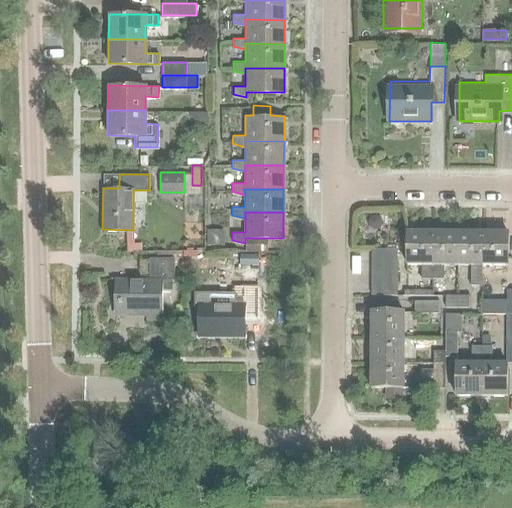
[(224,228),(208,228),(207,243),(224,243),(224,228)]
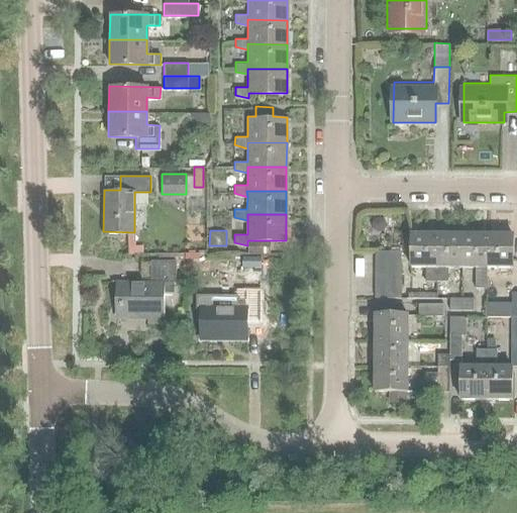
[(424,280),(435,280),(435,233),(410,232),(410,266),(424,266),(424,280)]
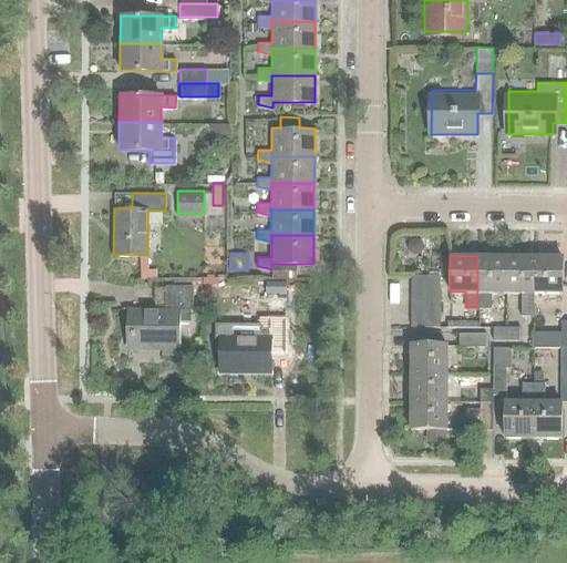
[(505,256),(477,256),(477,307),(490,307),(490,292),(505,292),(505,256)]
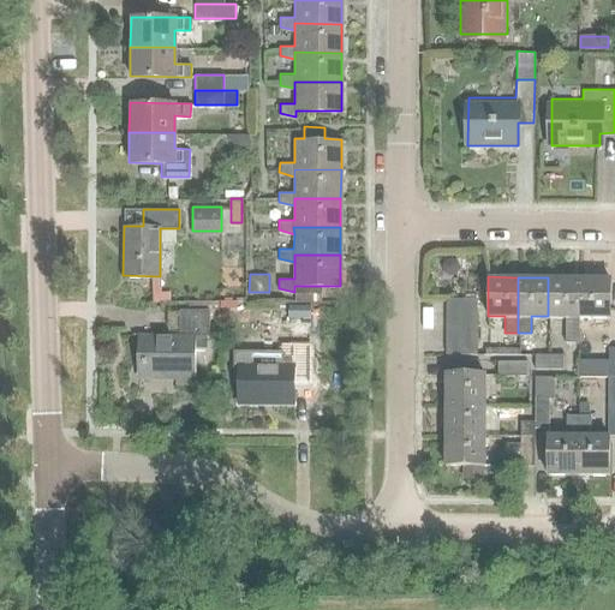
[(578,341),(578,317),(578,277),(548,277),(548,316),(565,317),(565,341),(578,341)]
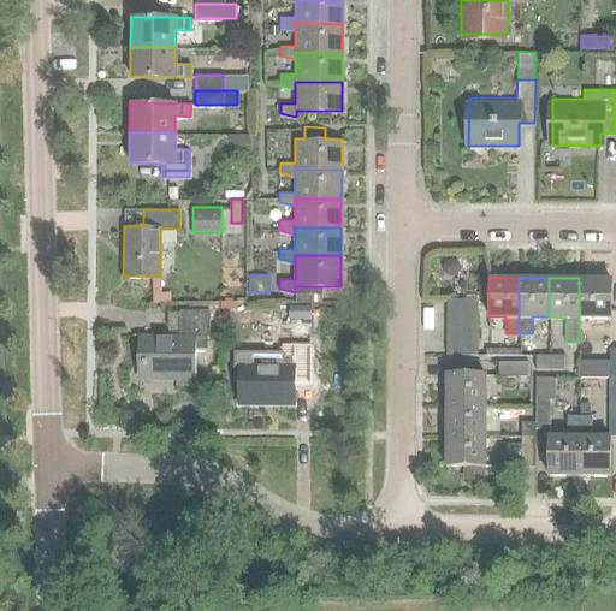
[(610,278),(579,278),(579,318),(610,318),(610,278)]
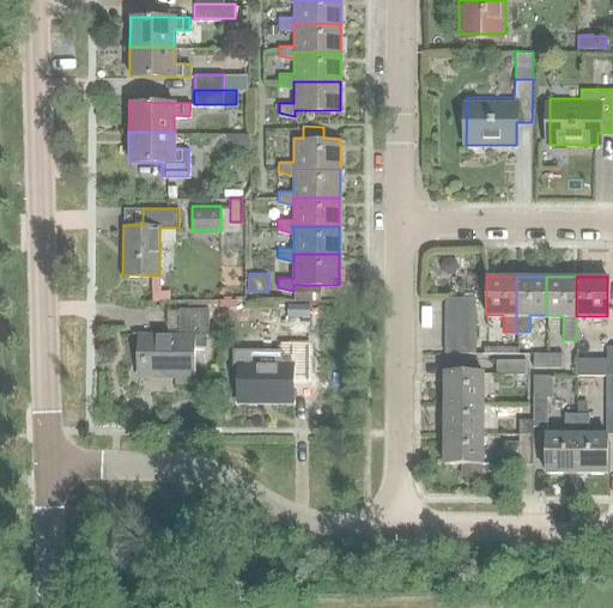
[(321,285),(293,285),(293,291),(293,299),(321,299),(321,285)]
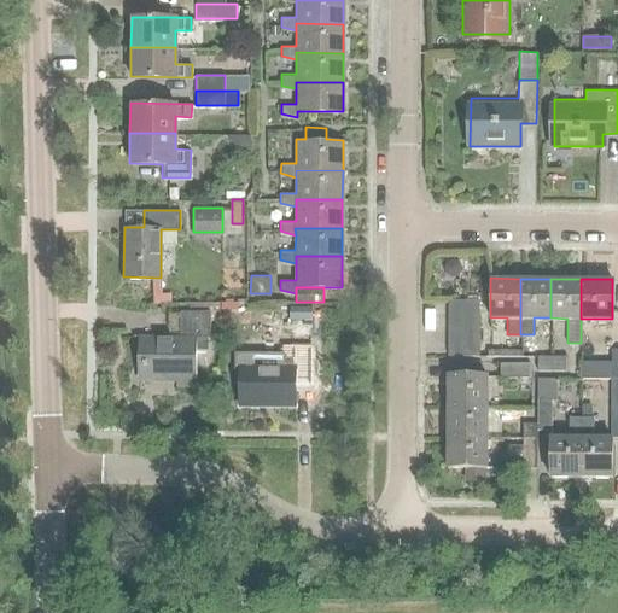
[(478,311),(478,299),(447,299),(447,311),(478,311)]
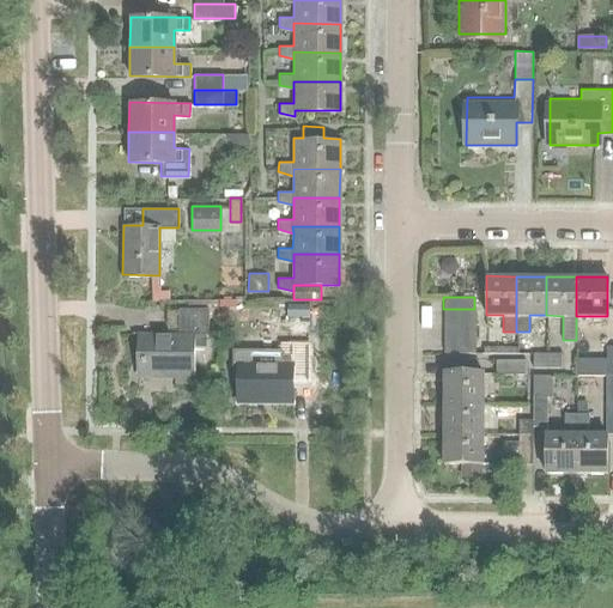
[(308,317),(308,303),(285,302),(285,316),(308,317)]
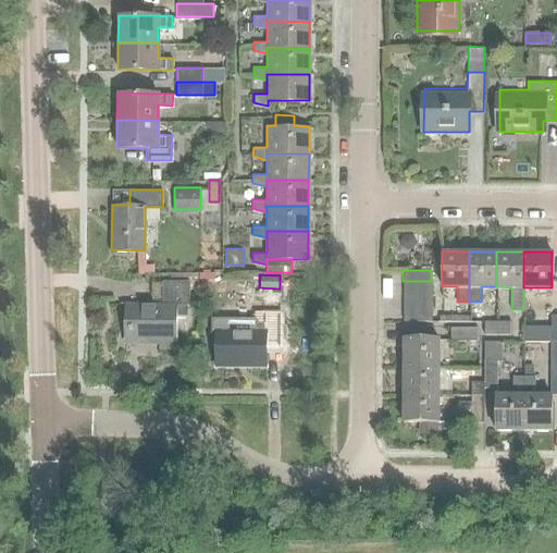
[(160,280),(159,302),(125,302),(125,339),(159,339),(159,346),(176,346),(177,316),(189,316),(189,280),(160,280)]
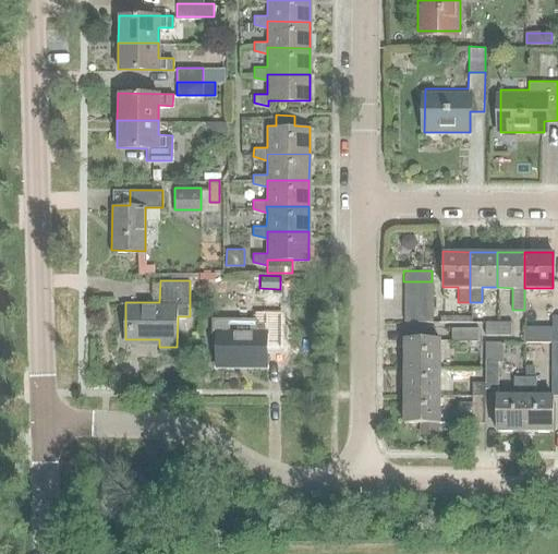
[(432,281),(403,281),(403,293),(432,293),(432,281)]
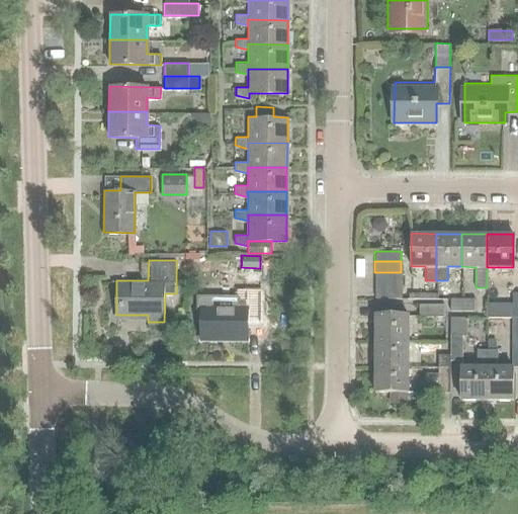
[(375,284),(401,284),(401,272),(374,272),(375,284)]
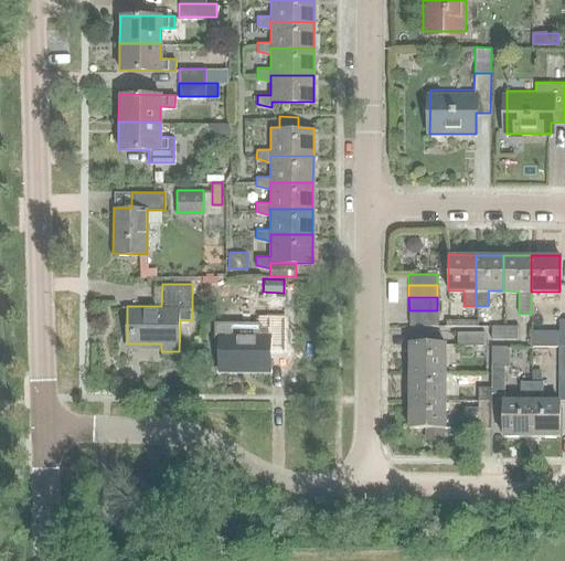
[(437,310),(409,310),(409,324),(437,324),(437,310)]
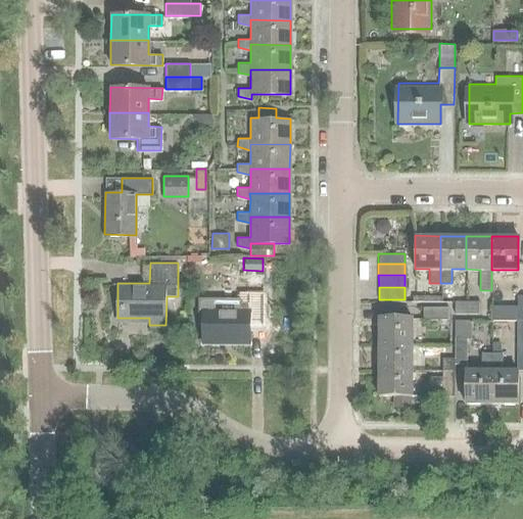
[(240,311),(203,311),(203,341),(250,342),(250,325),(262,326),(263,299),(240,299),(240,311)]
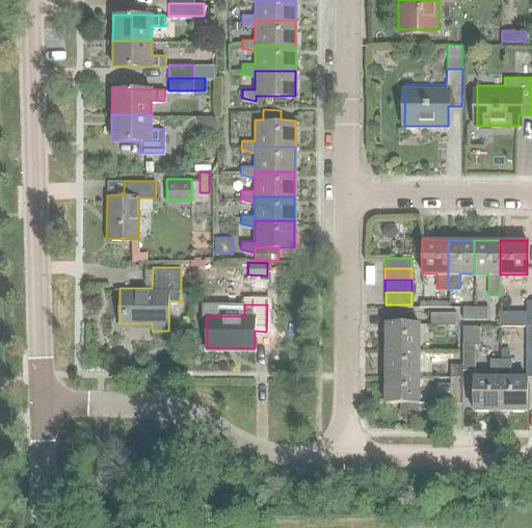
[(461,317),(475,317),(474,306),(461,306),(461,317)]
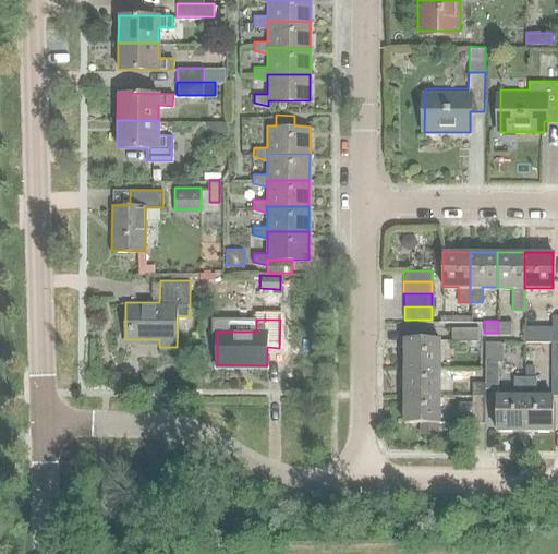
[(511,321),(497,321),(498,333),(510,334),(511,321)]
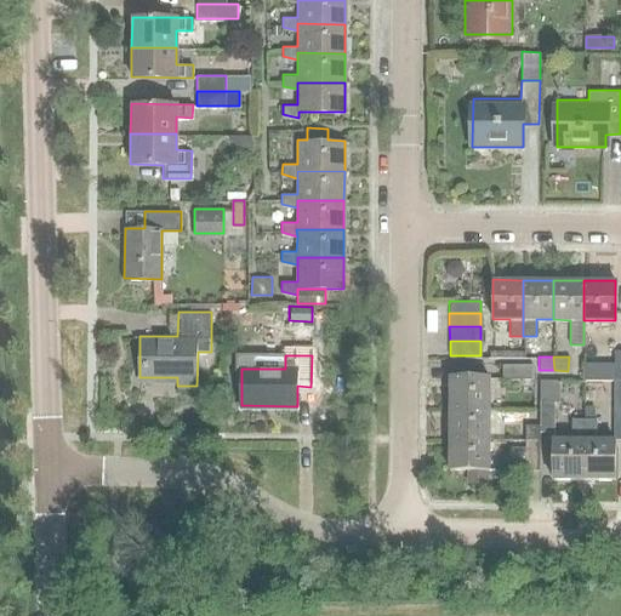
[(531,378),(531,364),(502,364),(502,377),(531,378)]
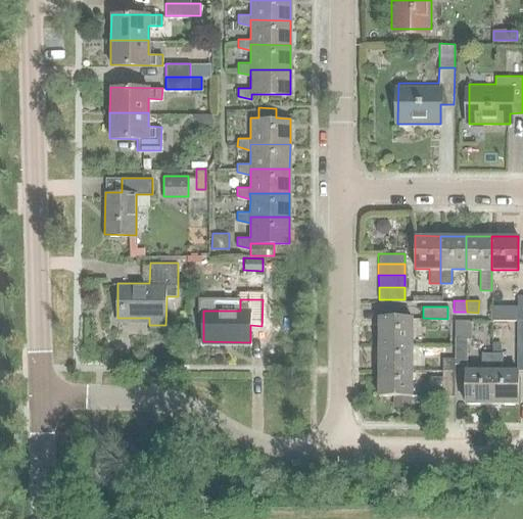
[(379,317),(378,342),(412,343),(413,317),(379,317)]
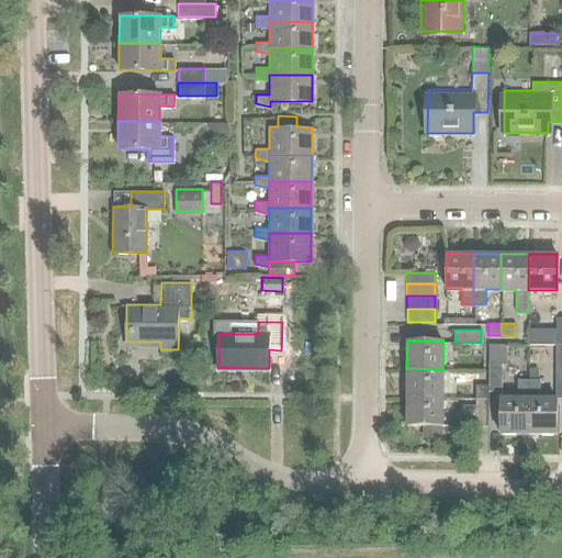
[(505,363),(505,342),(487,342),(487,383),(487,390),(501,390),(501,363),(505,363)]
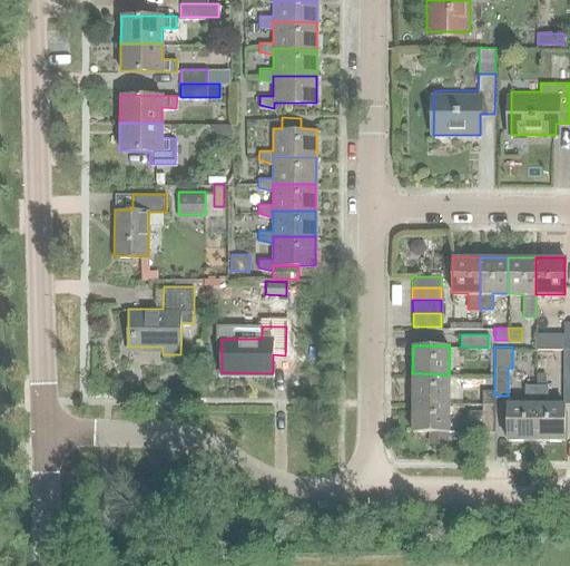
[(449,374),(412,373),(412,401),(449,401),(449,374)]
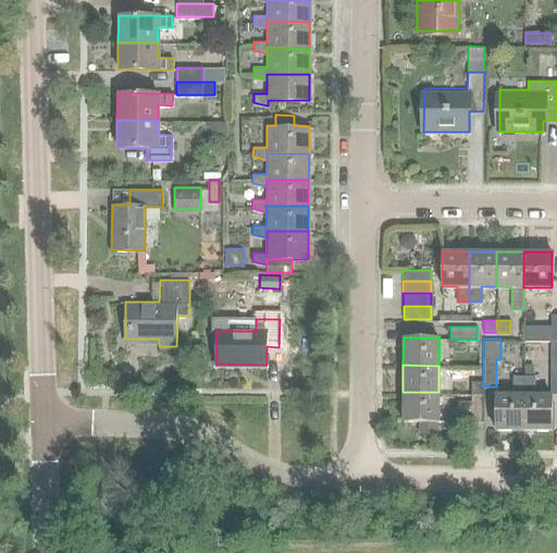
[(495,429),(523,429),(523,376),(512,375),(512,394),(496,393),(495,429)]
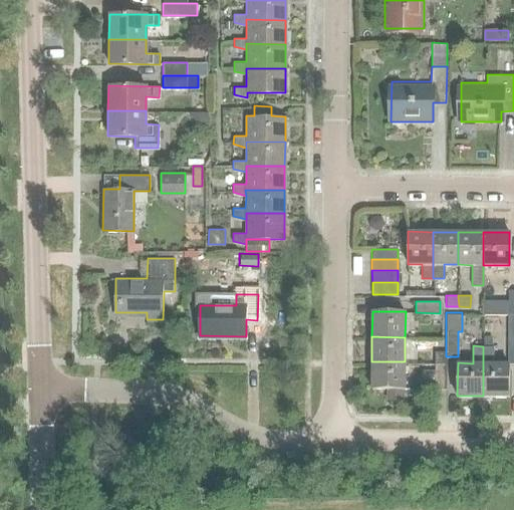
[(483,346),(483,396),(507,397),(508,363),(493,363),(493,346),(483,346)]
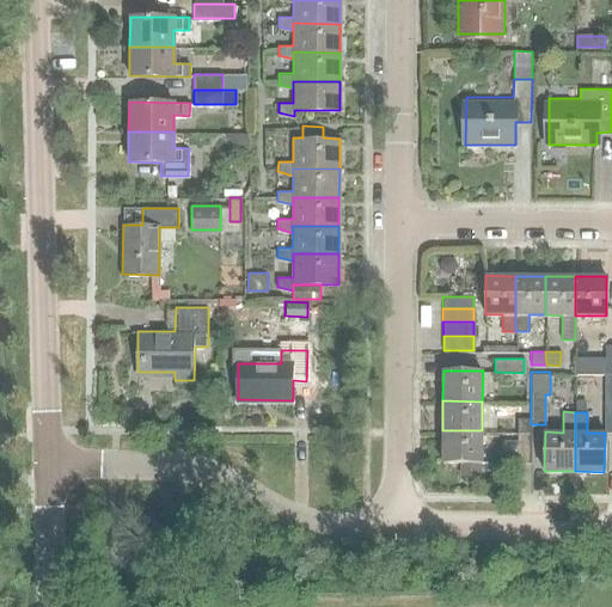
[(518,417),(518,431),(531,431),(531,424),(531,417),(518,417)]
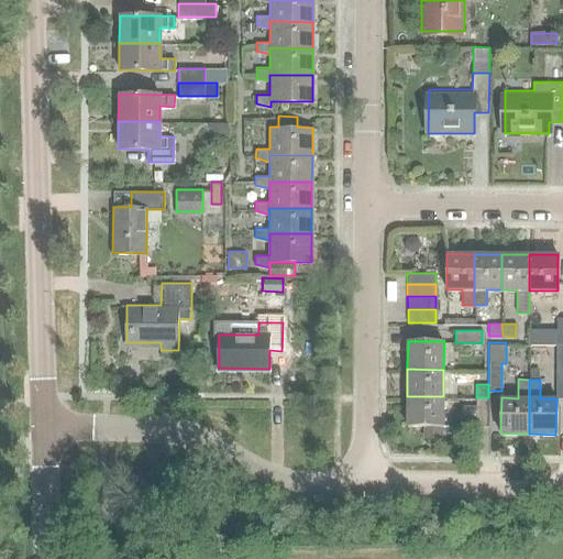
[(443,396),(407,396),(406,425),(424,425),(424,434),(441,434),(441,425),(442,425),(443,396)]
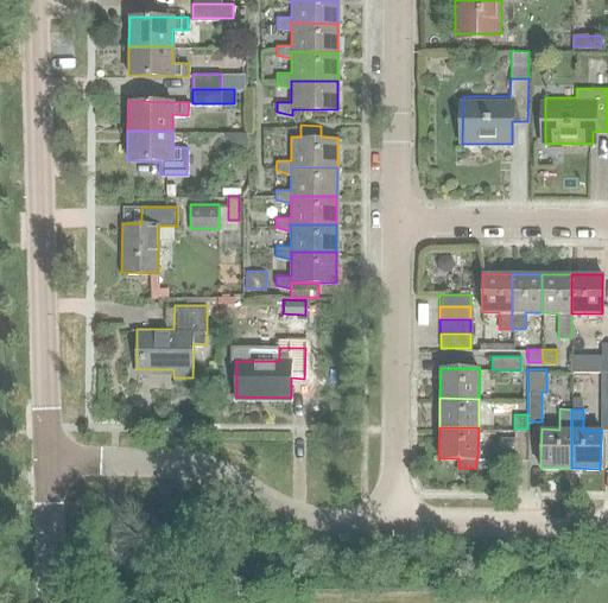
[(527,459),(527,429),(514,429),(514,458),(527,459)]
